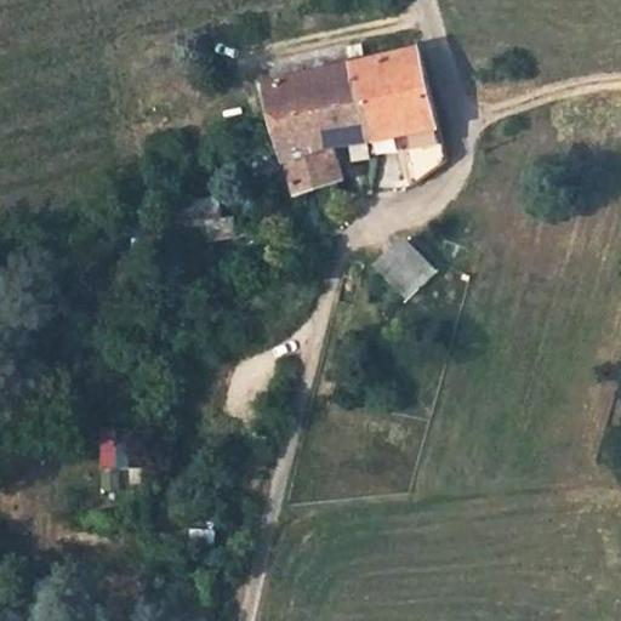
[(351,67),(267,87),(277,125),(297,197),(336,184),(325,151),(336,148),(377,141),(406,136),(414,184),(446,161),(421,51),(360,64),(351,67)]
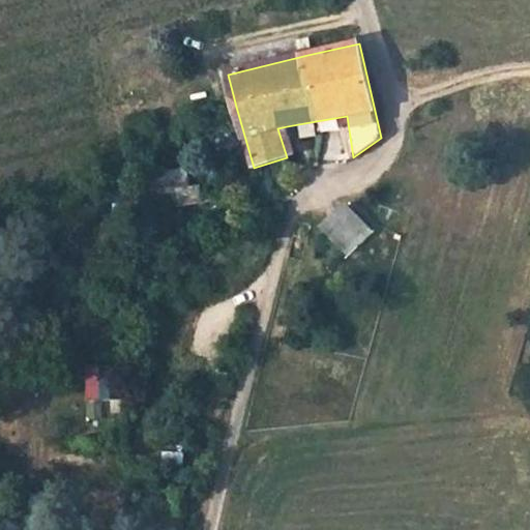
[(307,55),(306,49),(298,50),(299,57),(307,55)]
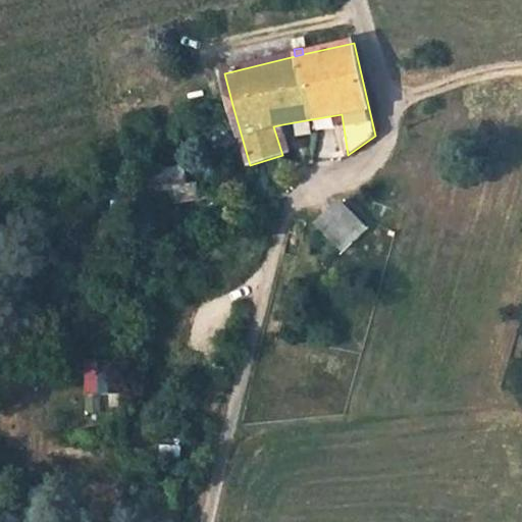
[(291,153),(282,124),(273,126),(282,155),(291,153)]
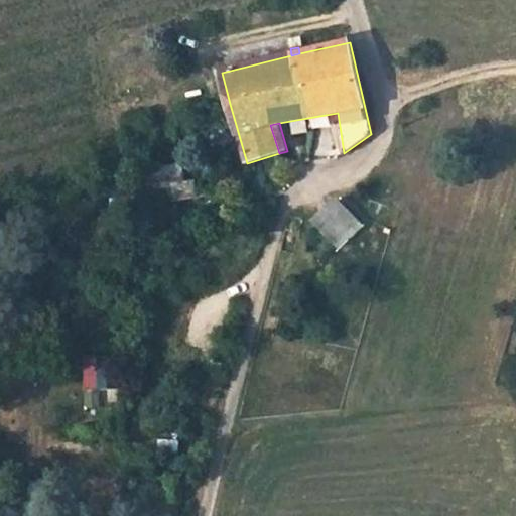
[(194,199),(191,181),(182,183),(180,165),(135,172),(139,208),(194,199)]
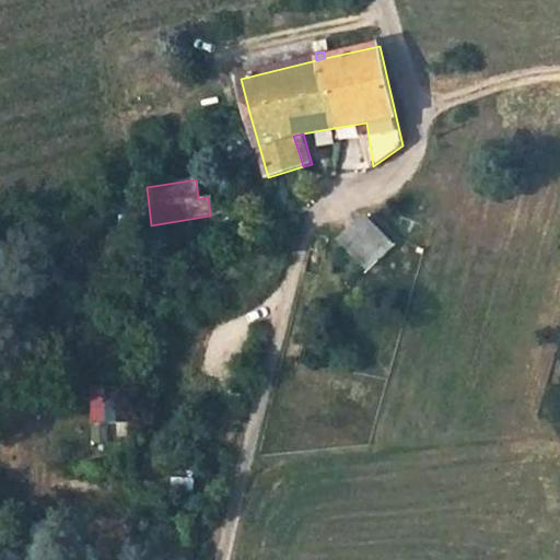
[(366,217),(342,241),(369,268),(392,245),(366,217)]
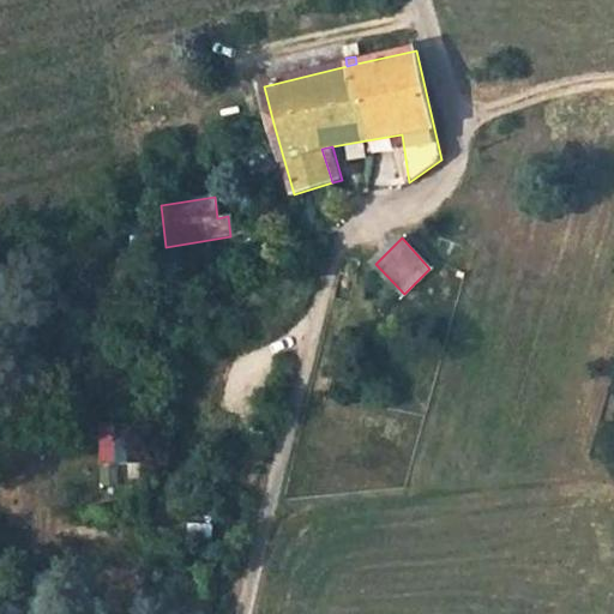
[(101,464),(151,462),(149,420),(98,423),(101,464)]
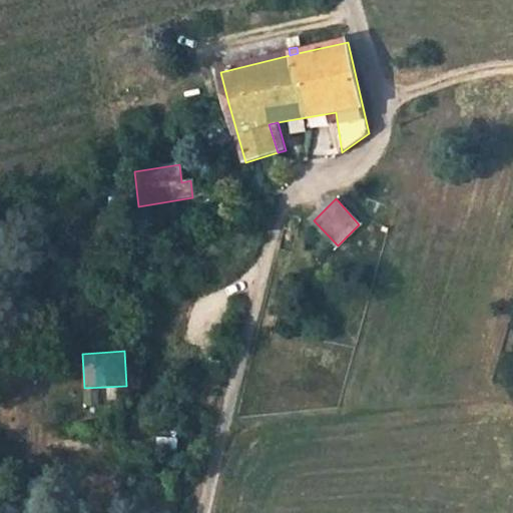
All buildings are outlined.
